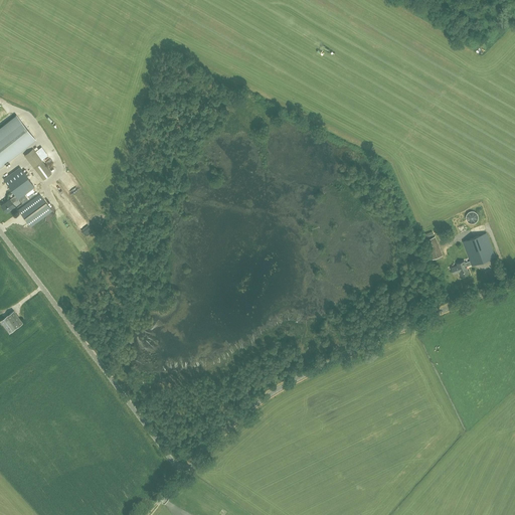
[(0,167),(35,140),(16,115),(0,128),(0,167)]
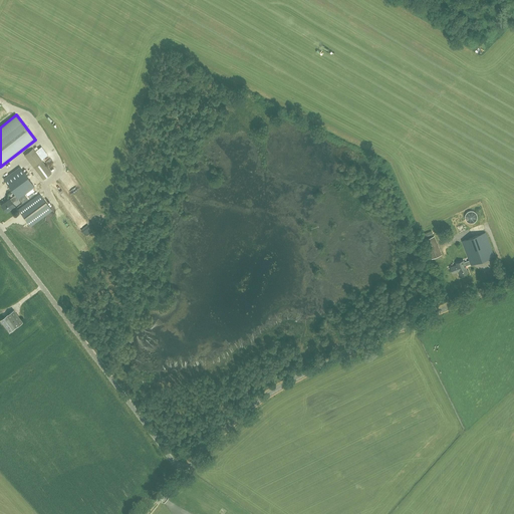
[(43,180),(51,174),(33,149),(24,156),(43,180)]
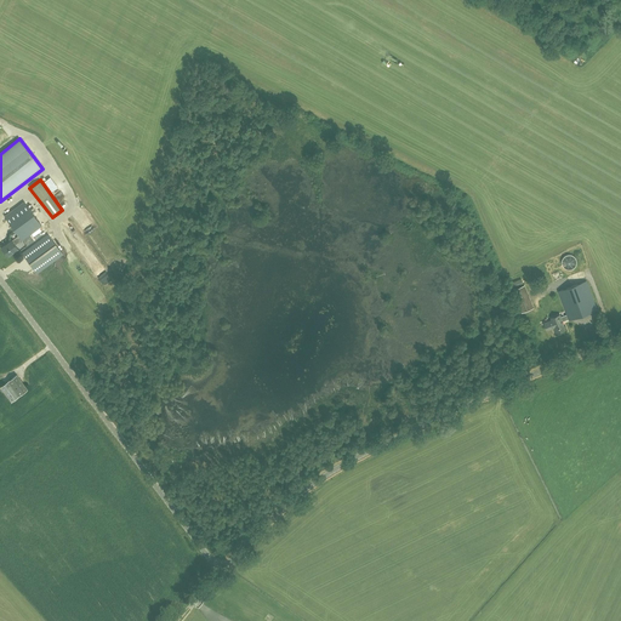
[(22,239),(41,224),(23,200),(4,215),(18,234),(1,246),(7,255),(17,248),(15,243),(21,238),(22,239)]
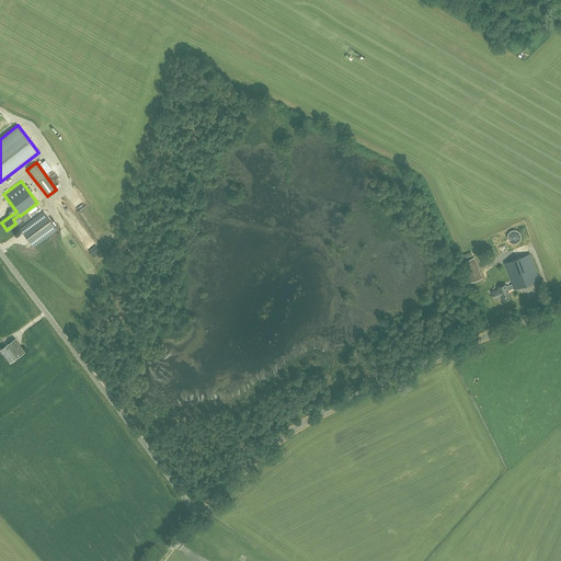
[(33,248),(57,230),(43,212),(20,229),(33,248)]
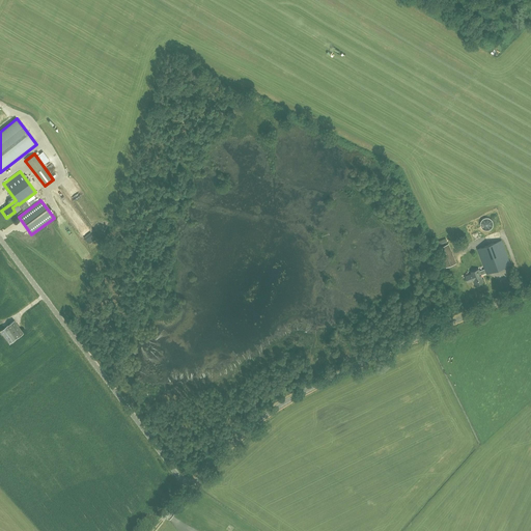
[(493,220),(487,217),(482,219),(480,223),(481,228),(486,231),(492,229),(494,225),(493,220)]
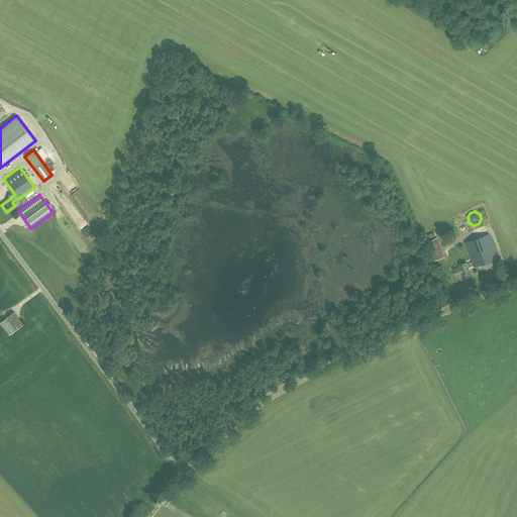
[(474,266),(497,257),(488,234),(466,242),(473,262),(467,264),(467,262),(458,265),(459,267),(453,269),(455,275),(461,273),(463,277),(471,274),(469,268),(474,266)]
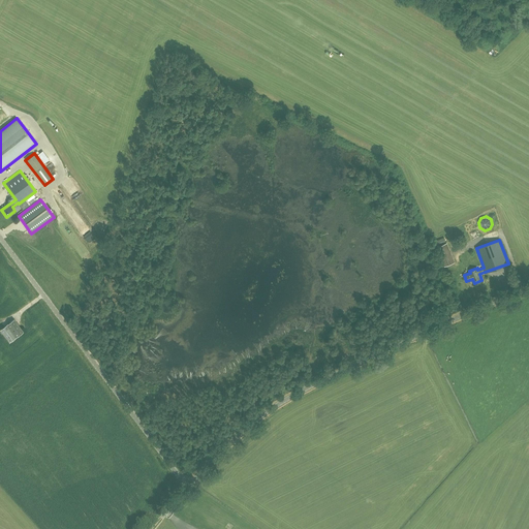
[(437,246),(444,266),(455,261),(447,242),(437,246)]
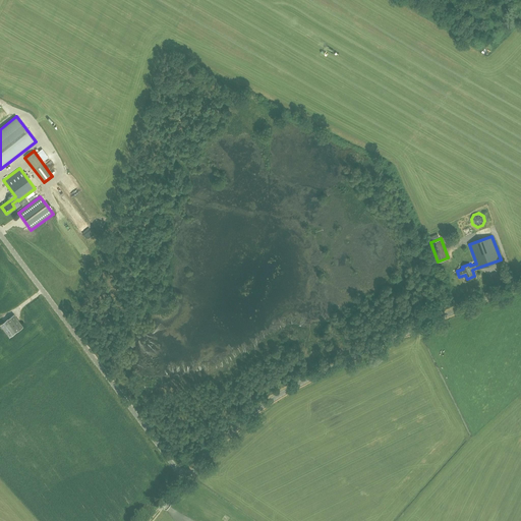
[(13,314),(7,320),(0,325),(9,337),(23,327),(13,314)]
